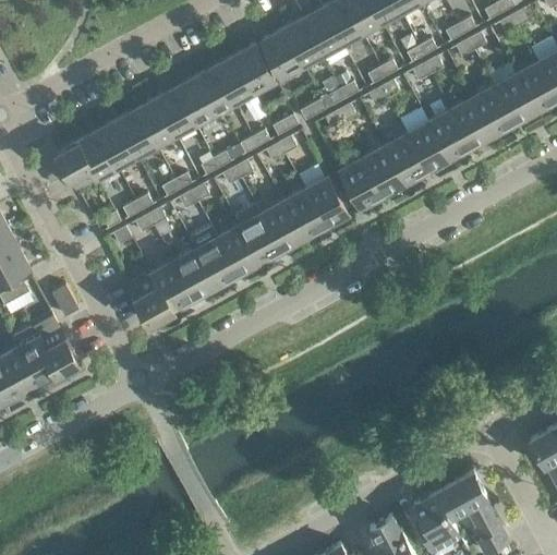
[(360,33),(341,0),(337,0),(336,1),(335,0),(321,8),(340,44),(360,33)]
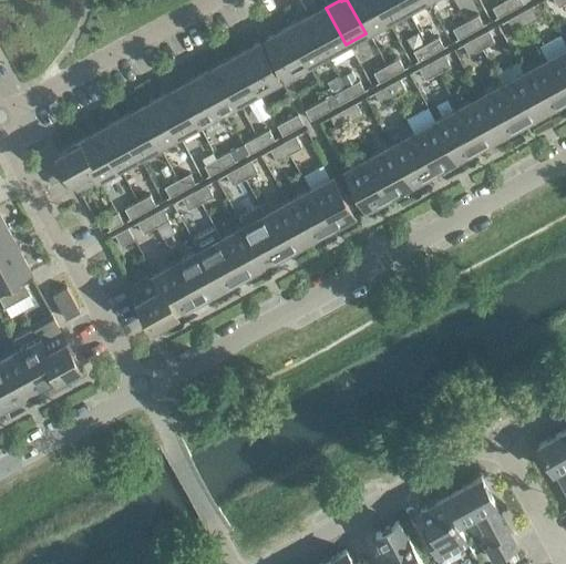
[(386,22),(373,0),(347,0),(366,33),(386,22)]
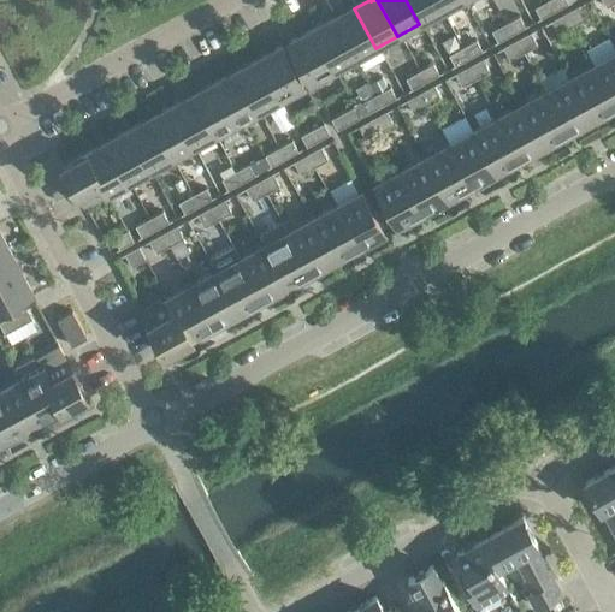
[(441,12),(433,0),(406,0),(419,24),(441,12)]
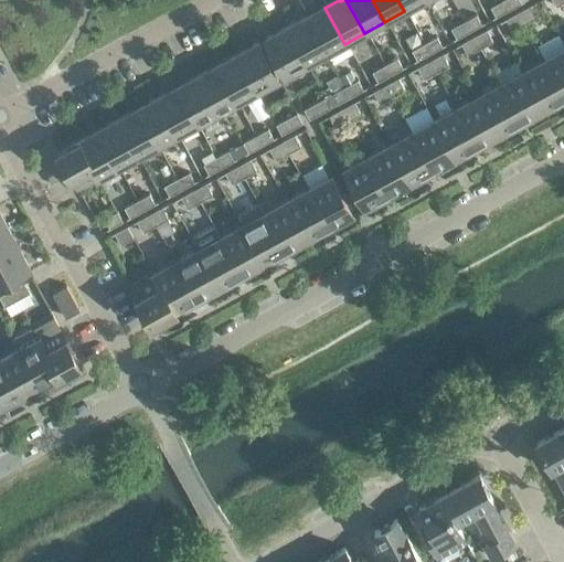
[(424,1),(423,0),(397,0),(404,11),(424,1)]
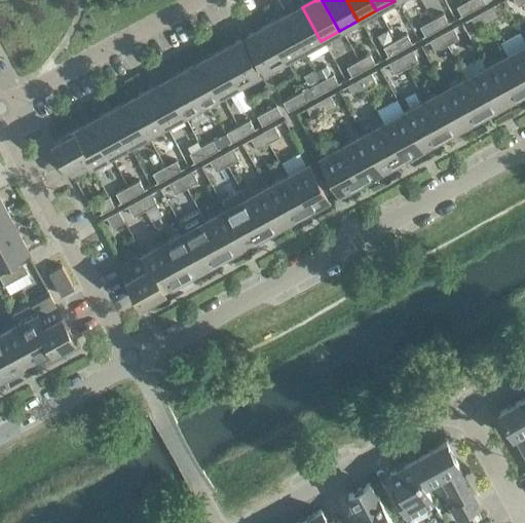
[(481,0),(471,0),(467,2),(473,11),(484,5),(481,0)]
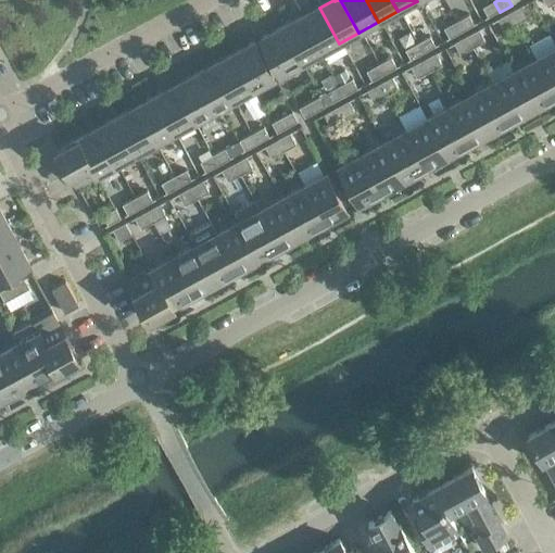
[(554,4),(554,0),(541,0),(546,9),(554,4)]
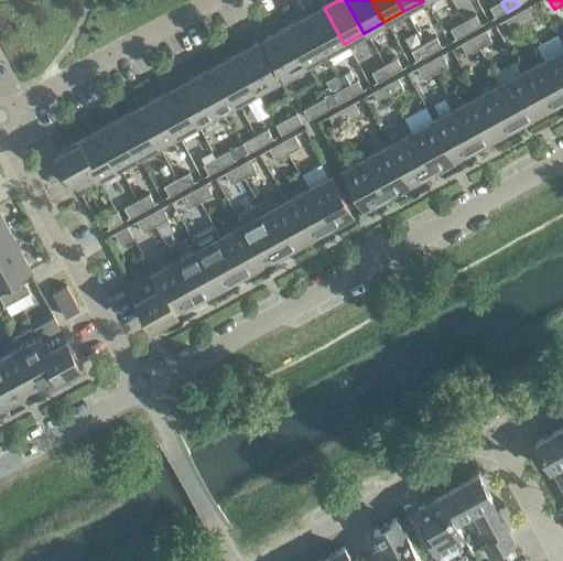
[(507,12),(501,2),(488,9),(494,20),(507,12)]
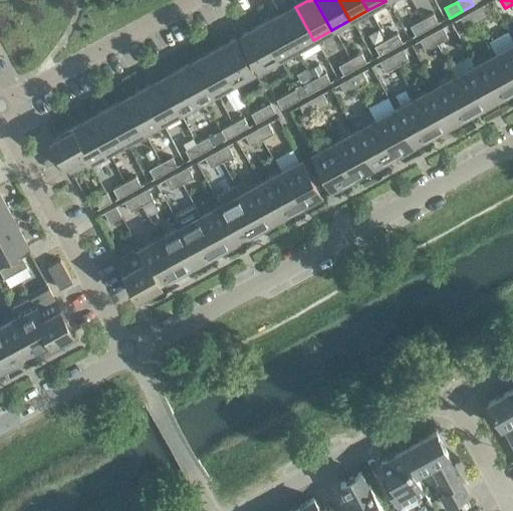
[(313,40),(295,7),(283,14),(283,15),(278,18),(295,50),(313,40)]
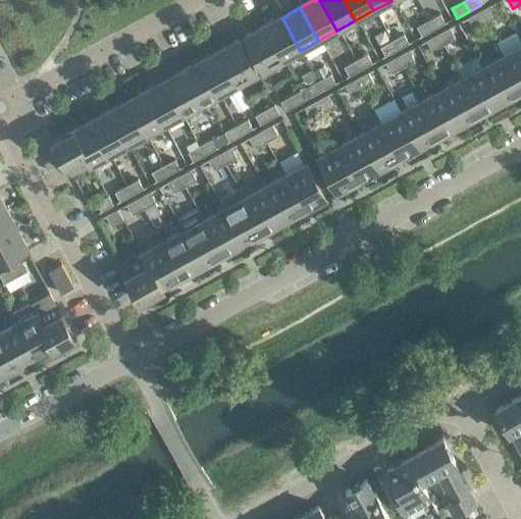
[(489,7),(478,13),(484,24),(496,18),(489,7)]
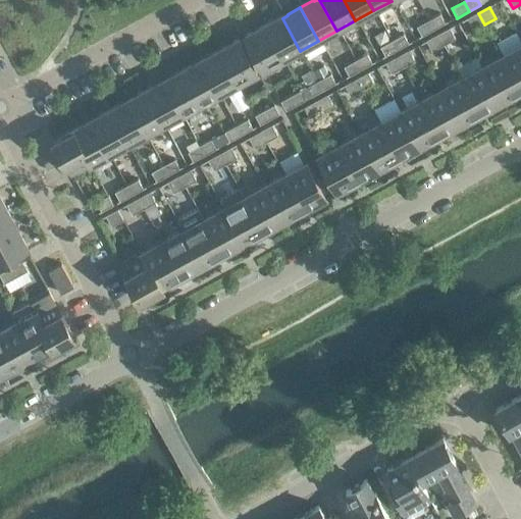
[(484,24),(478,13),(467,19),(472,31),(484,24)]
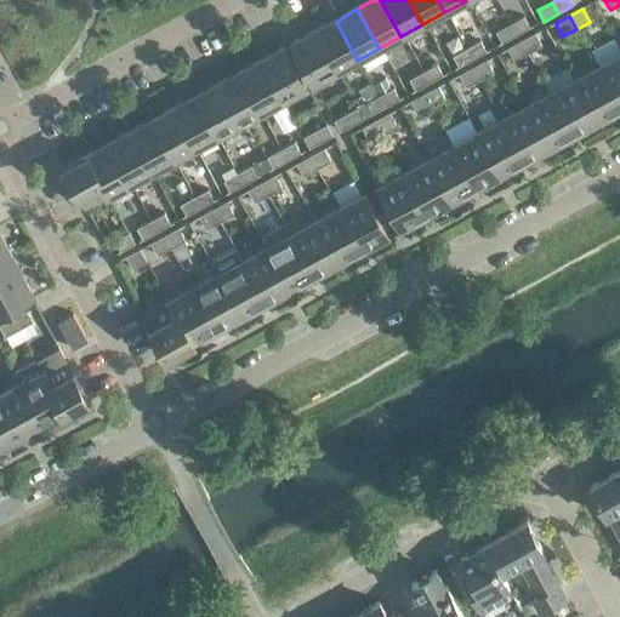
[(522,20),(508,27),(515,38),(528,30),(522,20)]
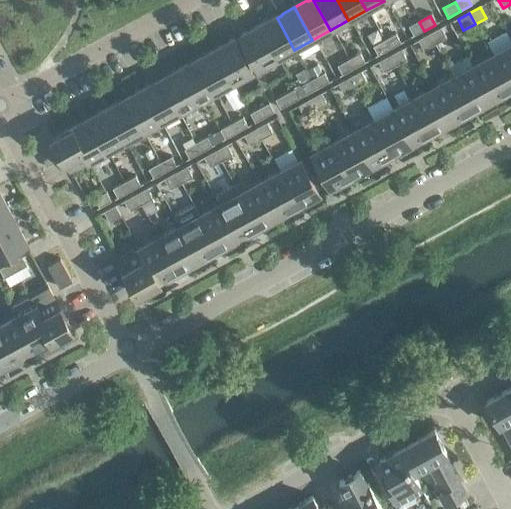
[(294,50),(277,18),(272,21),(272,19),(259,26),(277,59),(294,50)]
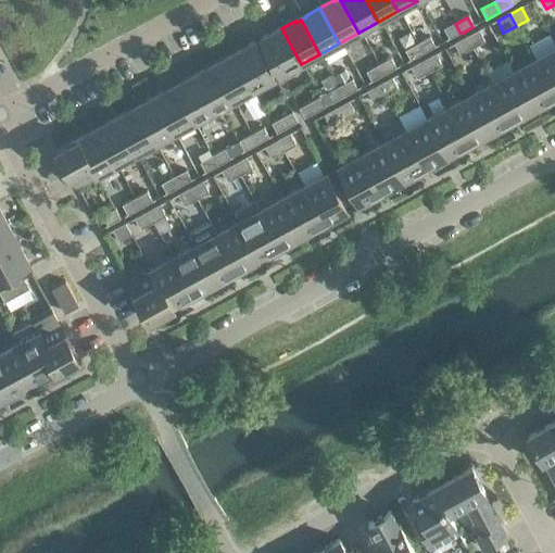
[(461,34),(455,24),(443,30),(448,40),(461,34)]
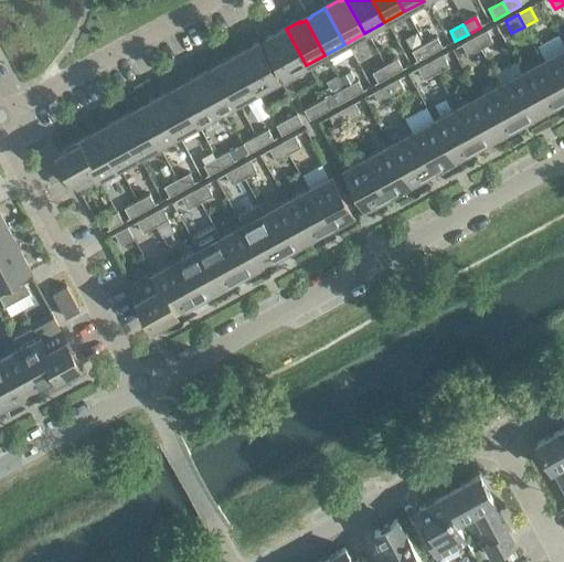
[(306,65),(286,29),(264,41),(284,77),(306,65)]
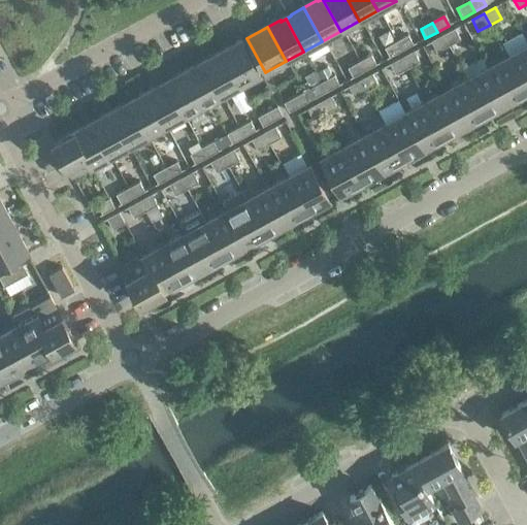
[(454,30),(442,36),(449,47),(460,41),(454,30)]
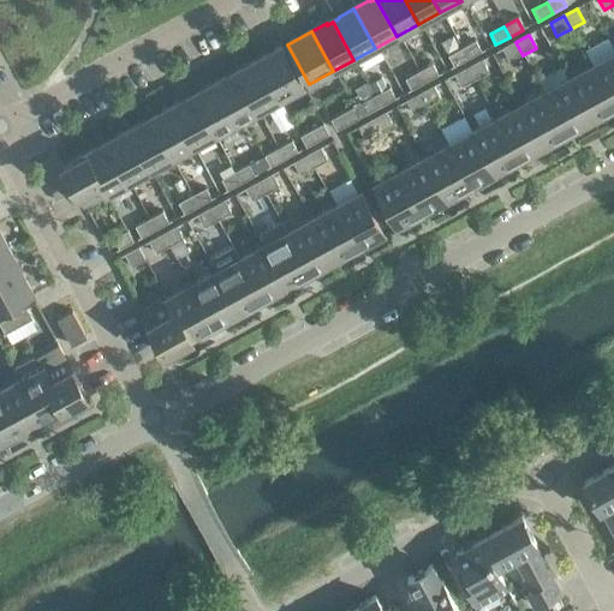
[(474,42),(460,49),(466,60),(480,53),(474,42)]
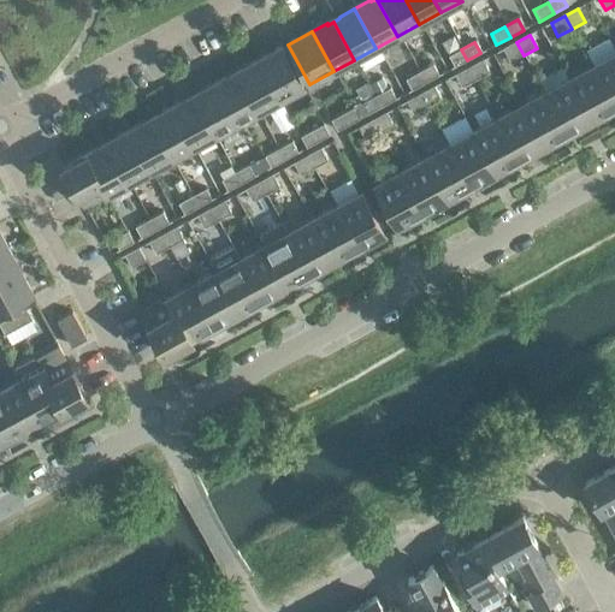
[(524,55),(516,42),(503,49),(509,63),(524,55)]
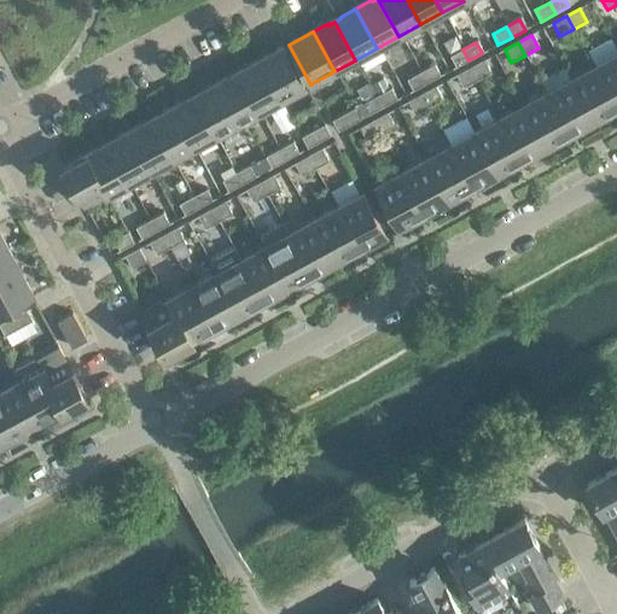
[(281,50),(257,62),(279,101),(303,88),(281,50)]
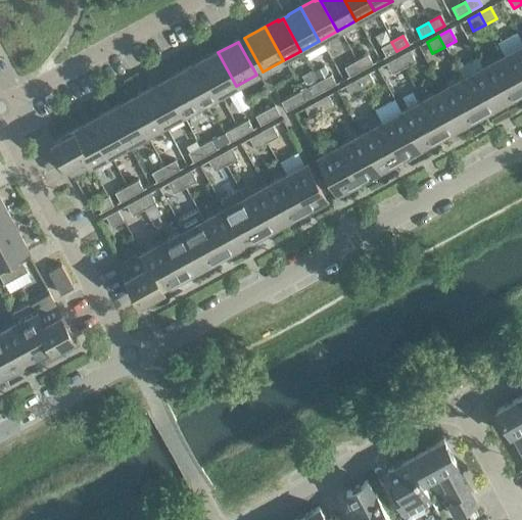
[(396,51),(391,42),(380,49),(385,58),(396,51)]
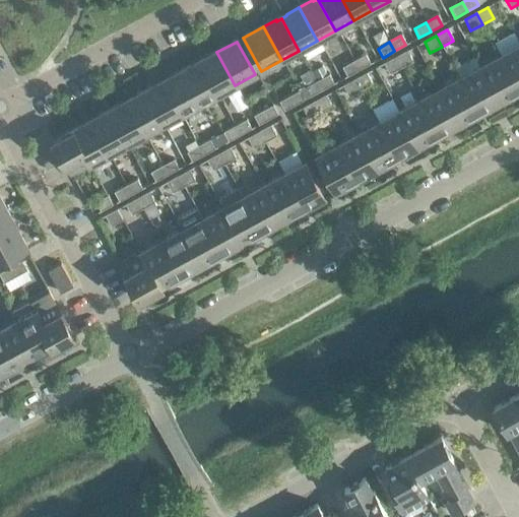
[(518,46),(500,57),(518,91),(518,90),(518,46)]
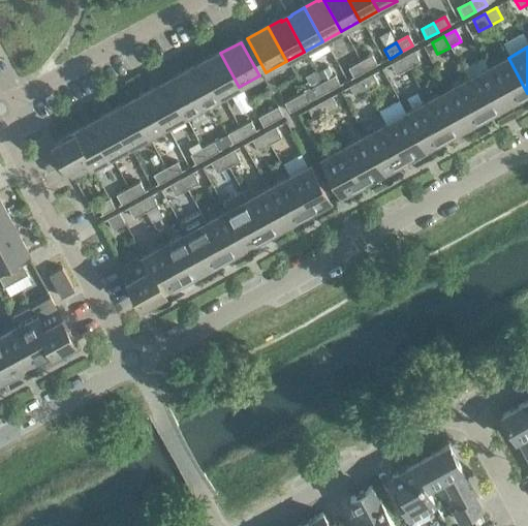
[(239,87),(220,53),(207,60),(208,62),(203,64),(220,97),(239,87)]
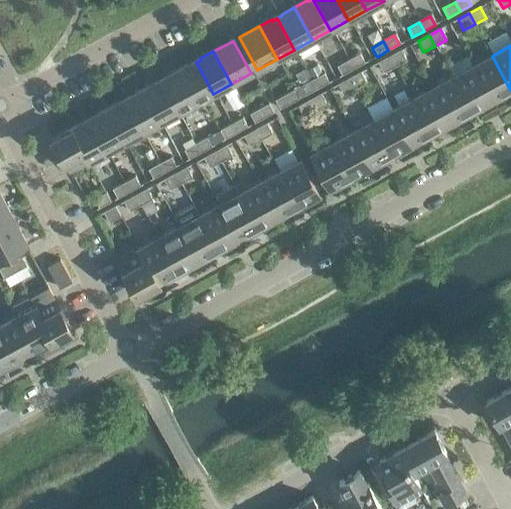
[(400,51),(389,57),(395,68),(406,61),(400,51)]
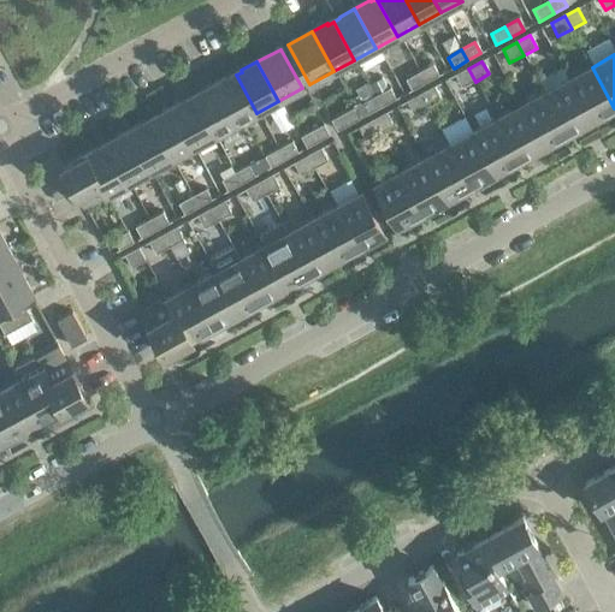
[(432,66),(418,73),(424,84),(438,77),(432,66)]
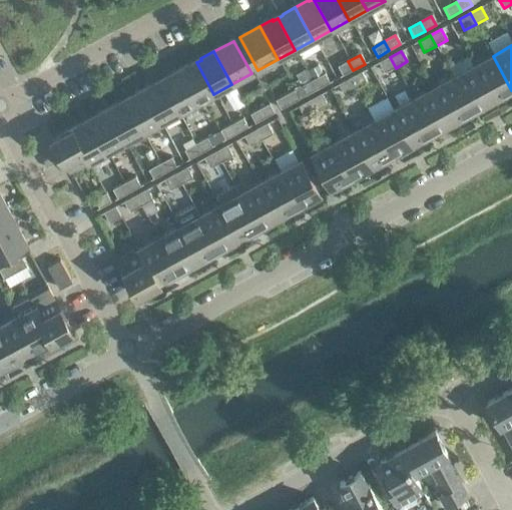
[(511,90),(493,56),(473,67),(492,101),(493,100),(496,101),(505,96),(506,93),(511,90)]
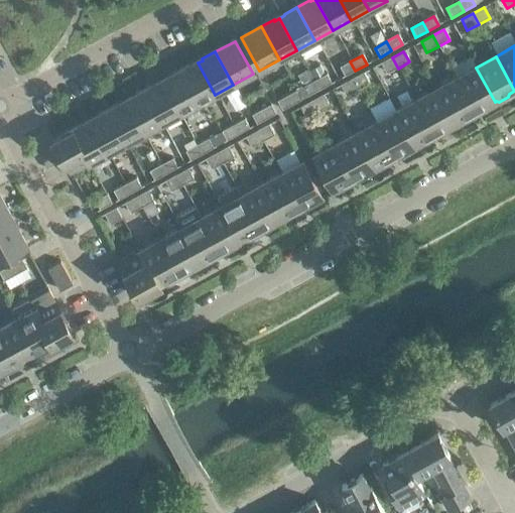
[(398,69),(392,57),(381,63),(386,75),(398,69)]
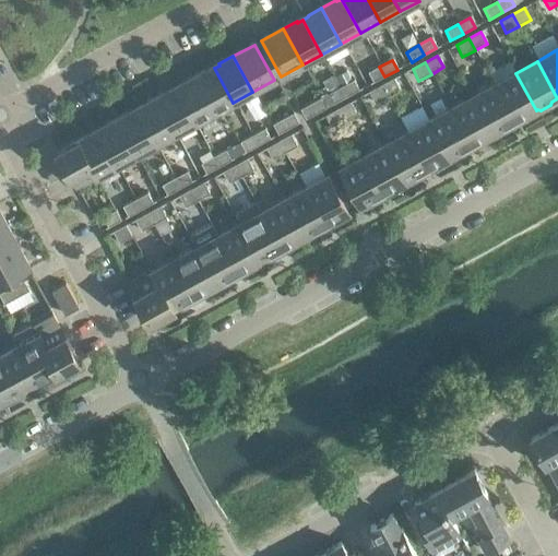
[(384,77),(379,67),(367,73),(372,83),(384,77)]
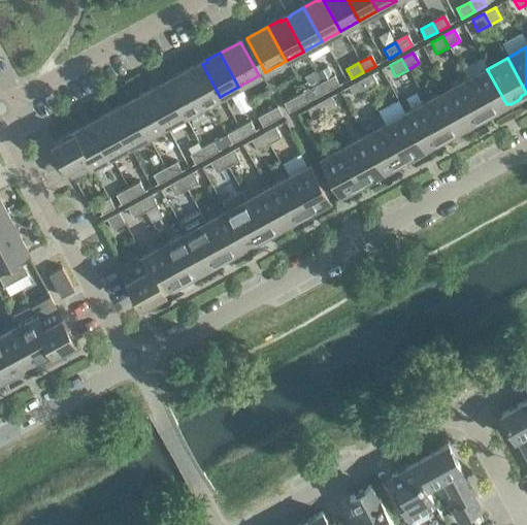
[(220,97),(202,64),(197,67),(196,66),(183,73),(201,107),(220,97)]
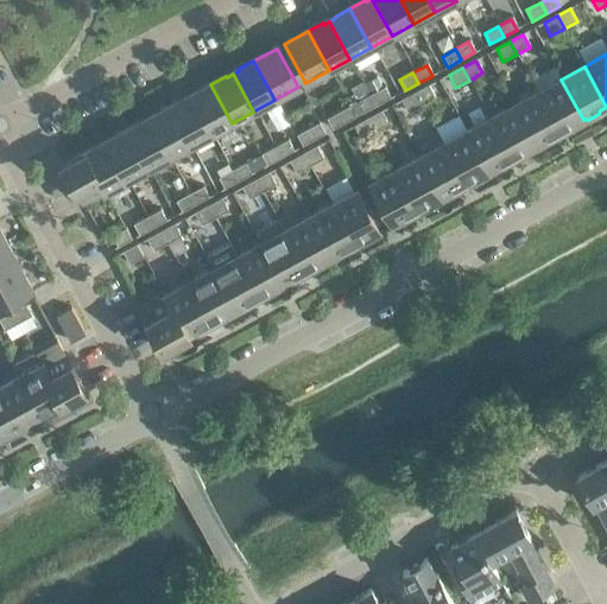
[(583,120),(561,80),(537,93),(560,133),(566,129),(570,131),(581,125),(582,121),(583,120)]
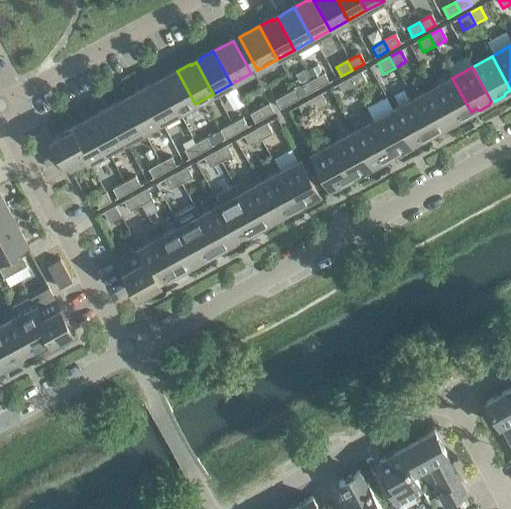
[(195,104),(177,71),(165,78),(165,79),(160,82),(178,113),(195,104)]
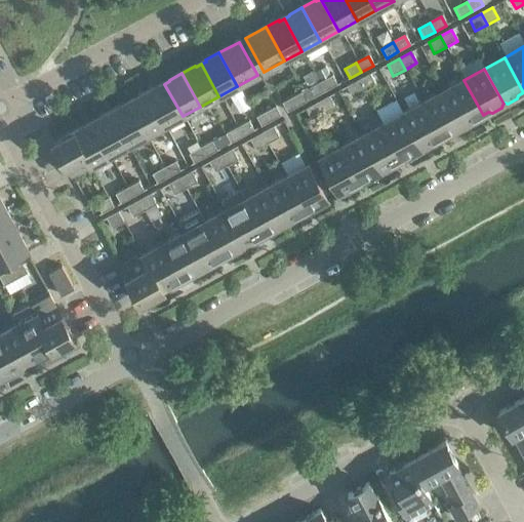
[(369,75),(358,81),(364,92),(375,85),(369,75)]
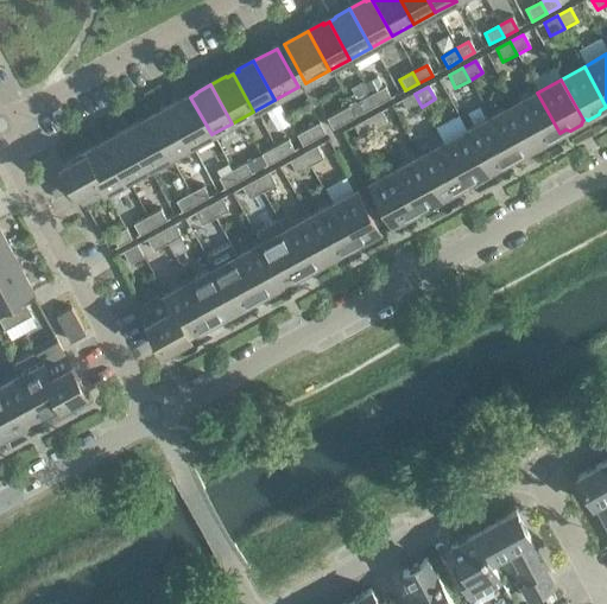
[(384,88),(370,96),(375,107),(390,99),(384,88)]
